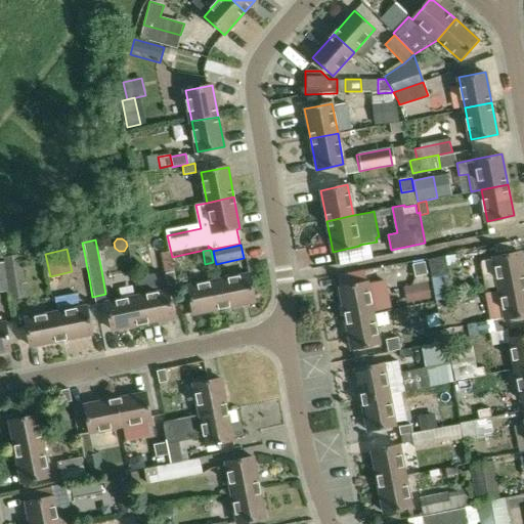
[(494,256),(499,286),(523,281),(523,266),(521,251),(494,256)]
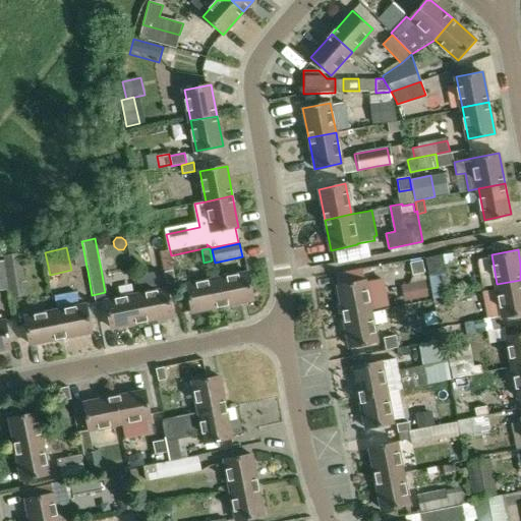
[(83,250),(72,252),(75,269),(87,267),(83,250)]
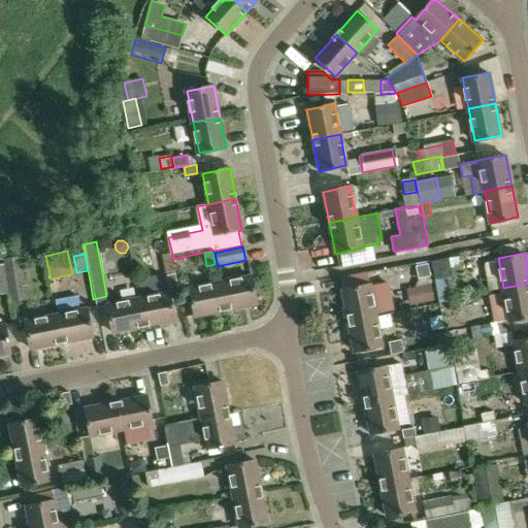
[(1,265),(7,294),(8,302),(28,299),(21,255),(1,259),(1,265)]
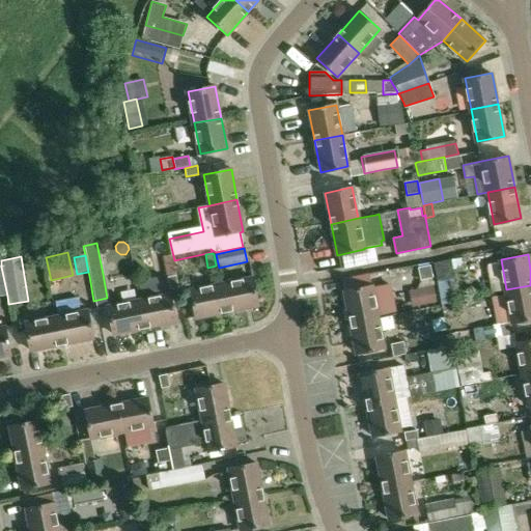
[(460,257),(451,258),(453,269),(463,268),(460,257)]
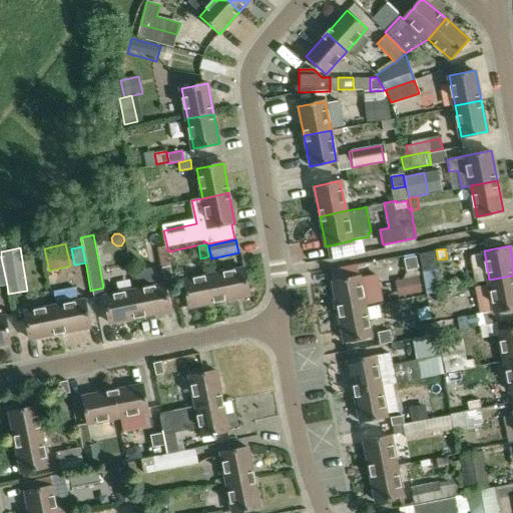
[(435,250),(419,253),(419,255),(422,271),(438,268),(435,252),(435,250)]
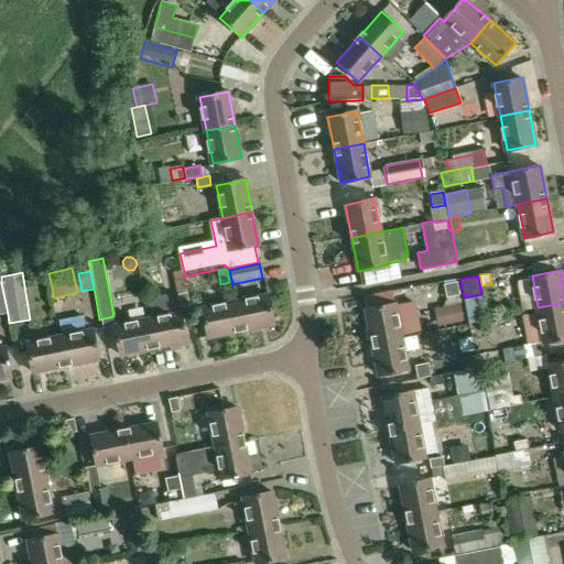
[(457,282),(444,284),(446,297),(459,295),(457,282)]
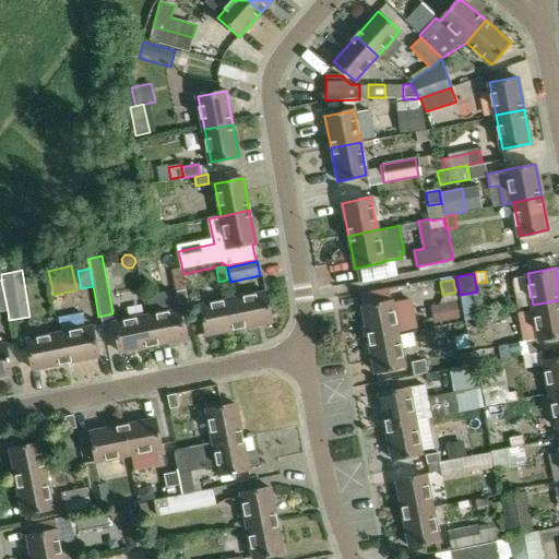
[(176,292),(179,305),(188,302),(185,289),(176,292)]
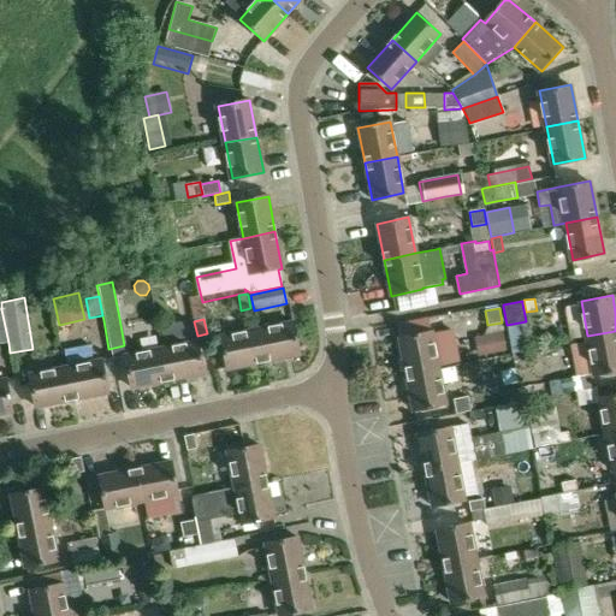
[(292,323),(258,330),(264,362),(298,355),(292,323)]
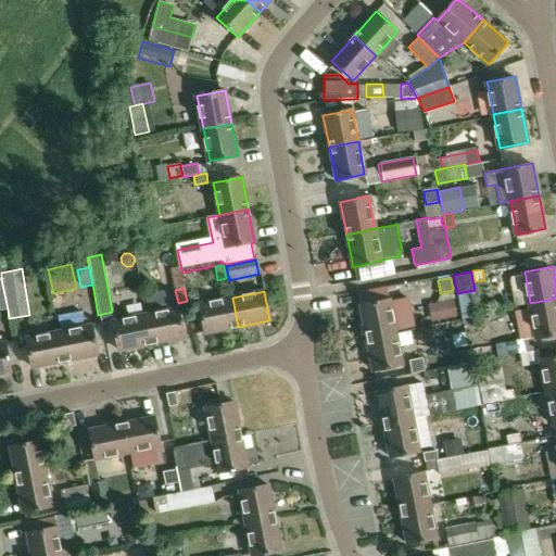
[(366,338),(395,332),(414,329),(407,295),(361,305),(366,338)]
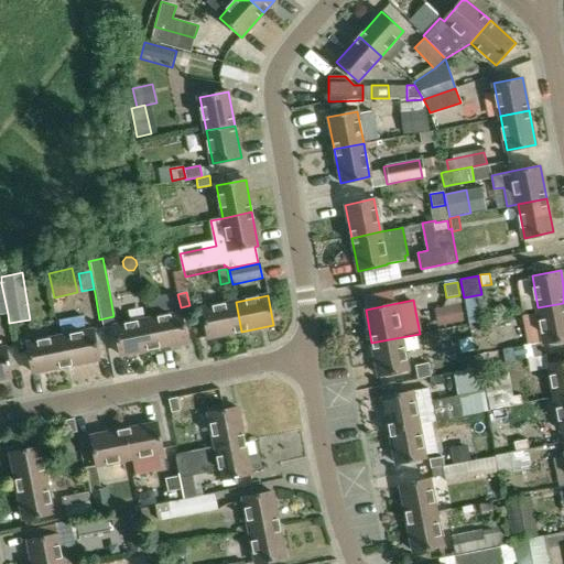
[(241,332),(236,302),(202,308),(207,338),(241,332)]
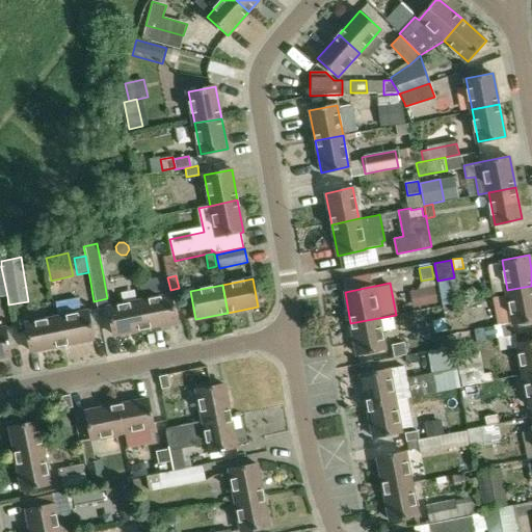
[(434,286),(417,289),(420,306),(437,302),(434,286)]
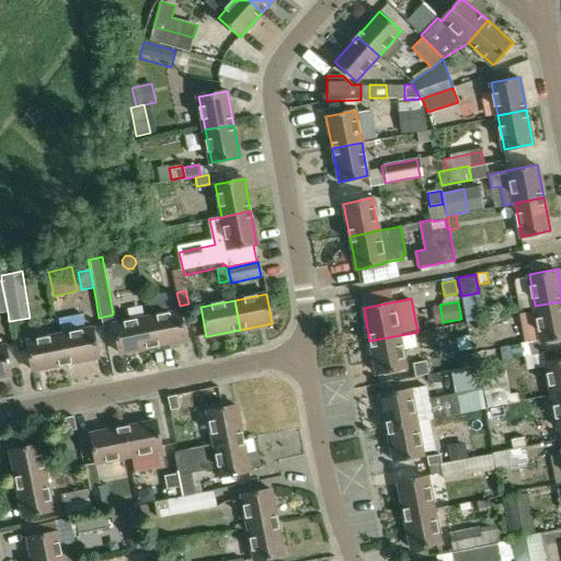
[(560,336),(560,301),(535,306),(541,341),(560,336)]
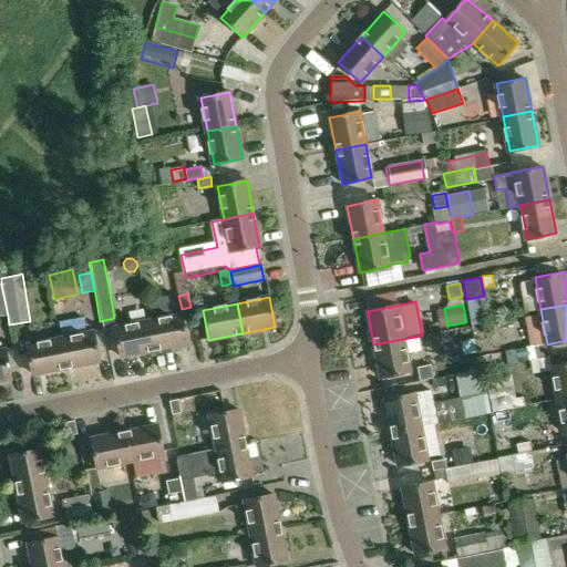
[(482,307),(468,309),(471,322),(472,326),(485,323),(484,319),(482,307)]
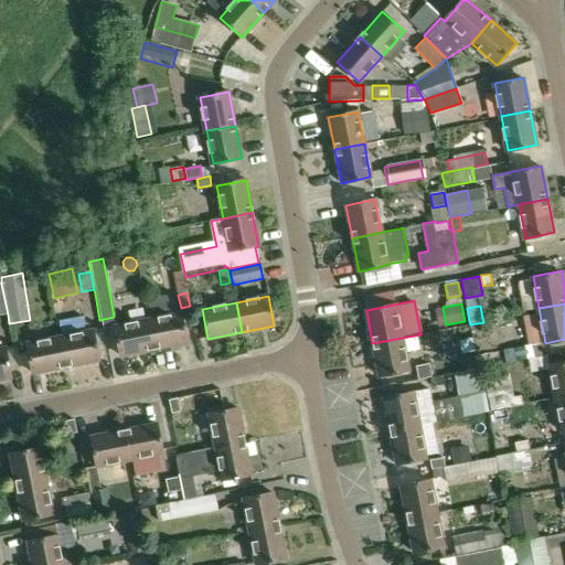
[(181,313),(148,320),(153,349),(187,342),(181,313)]
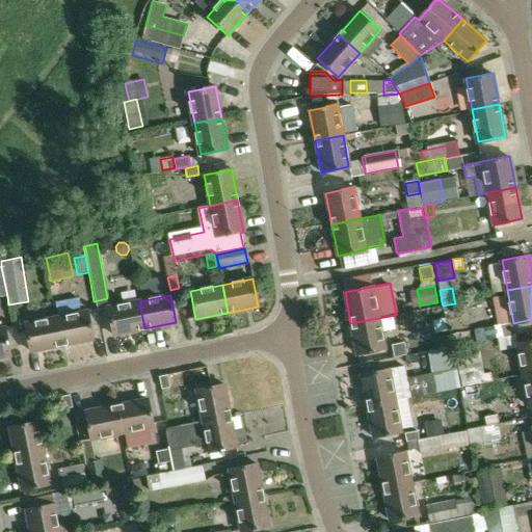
[(112,336),(144,328),(139,301),(107,309),(112,336)]
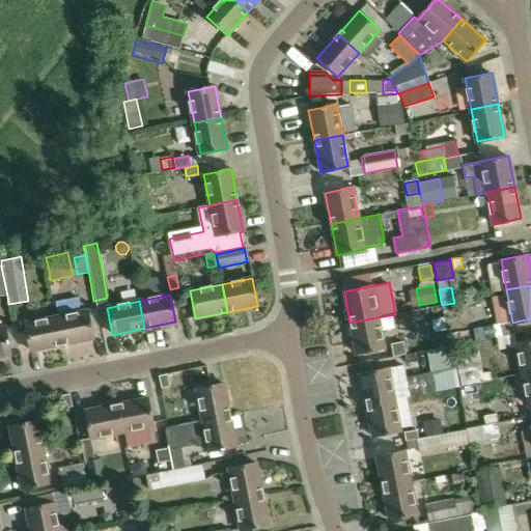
[(87,311),(56,317),(61,344),(92,339),(87,311)]
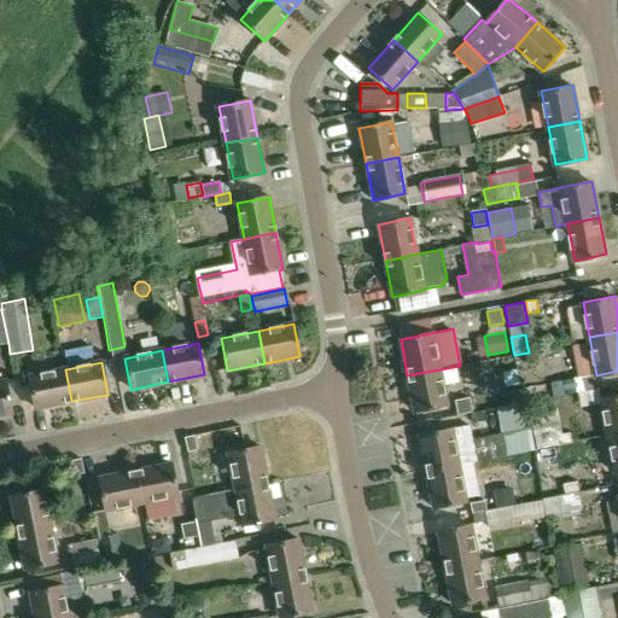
[(506,386),(519,383),(517,368),(502,372),(506,386)]
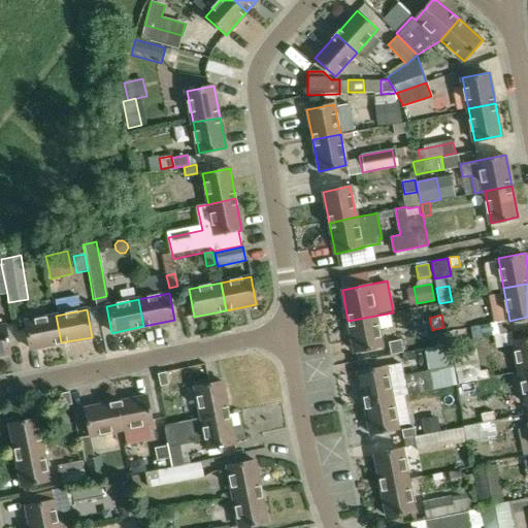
[(30,349),(61,342),(56,316),(25,322),(30,349)]
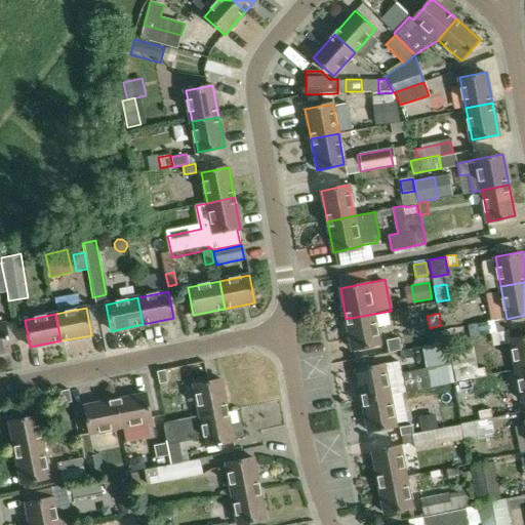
[(379,344),(373,314),(346,319),(353,350),(379,344)]
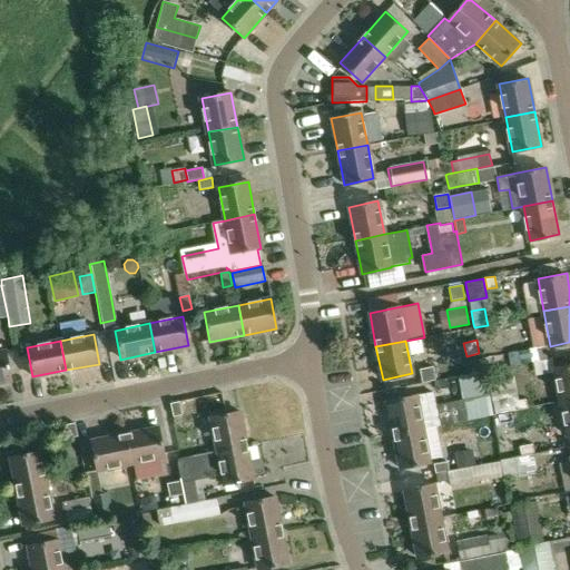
[(519,365),(532,363),(543,361),(540,347),(517,352),(519,365)]
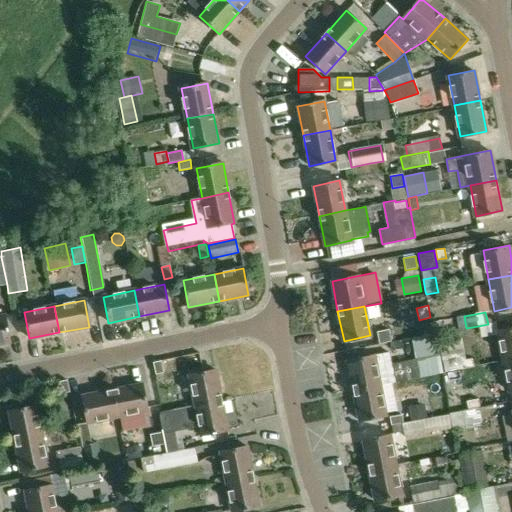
[(5,316),(0,317),(0,344),(10,342),(5,316)]
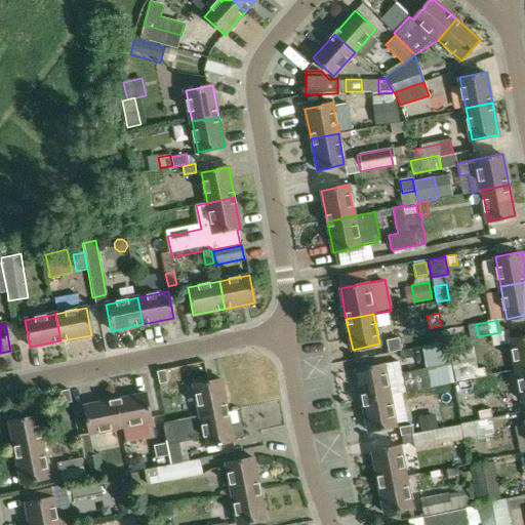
[(524,335),(512,338),(518,370),(524,367),(524,335)]
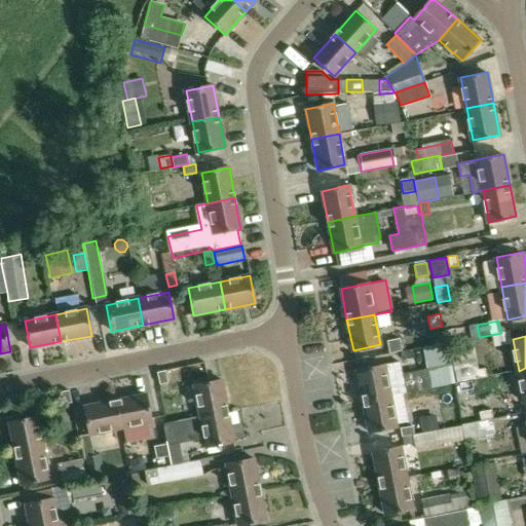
[(386,340),(389,353),(402,350),(400,338),(386,340)]
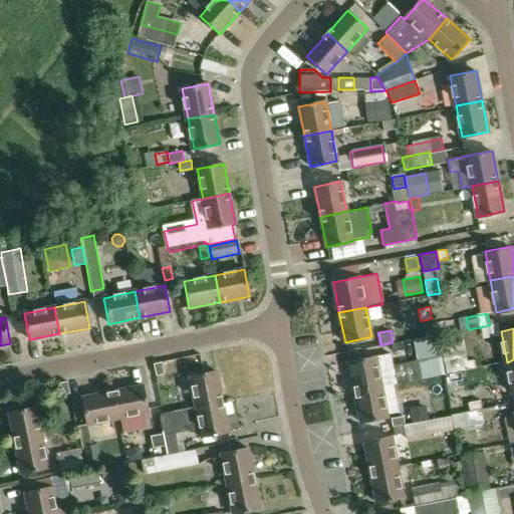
[(421,378),(446,373),(441,344),(438,334),(413,339),(421,378)]
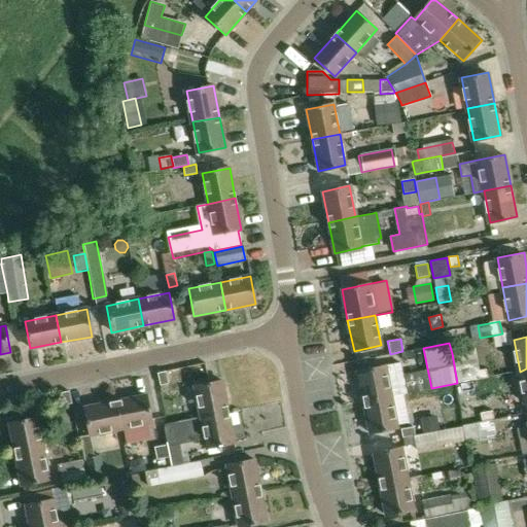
[(452,353),(457,383),(488,377),(486,370),(479,371),(475,349),(452,353)]
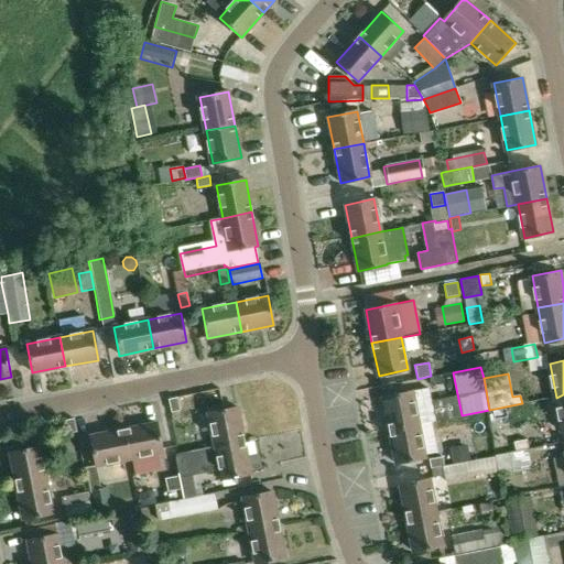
[(383,399),(390,431),(419,424),(412,392),(383,399)]
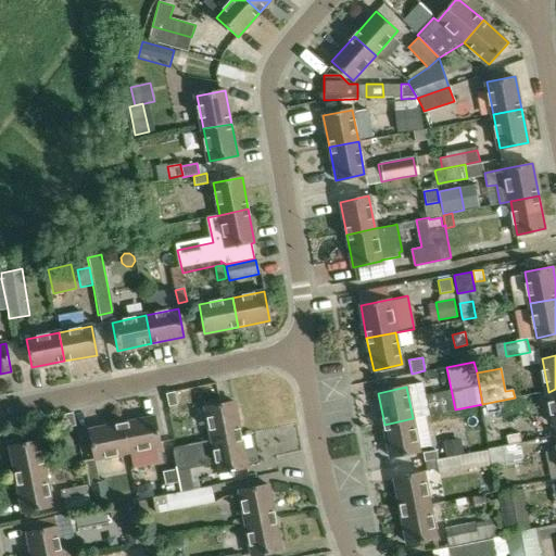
[(177,405),(175,392),(166,394),(168,407),(177,405)]
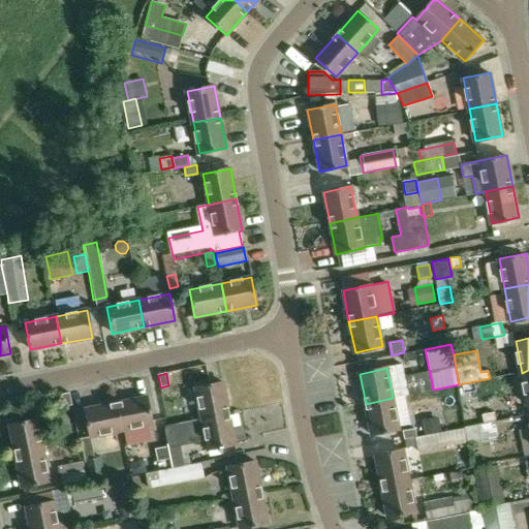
[(194,387),(200,417),(228,413),(222,382),(194,387)]
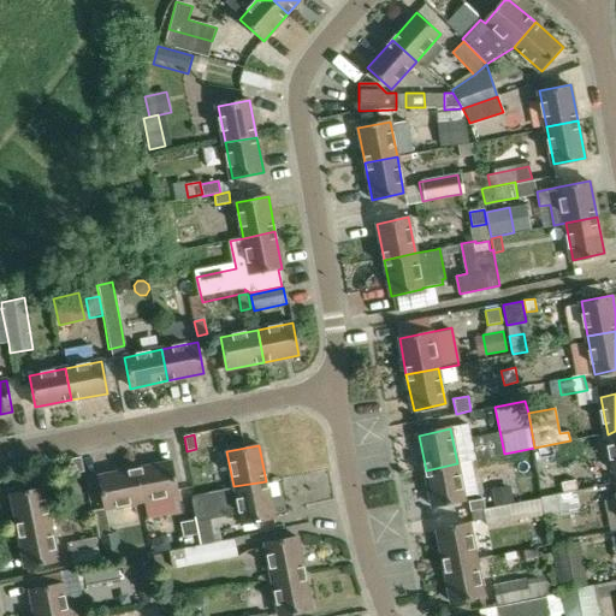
[(81,458),(70,461),(73,475),(83,473),(81,458)]
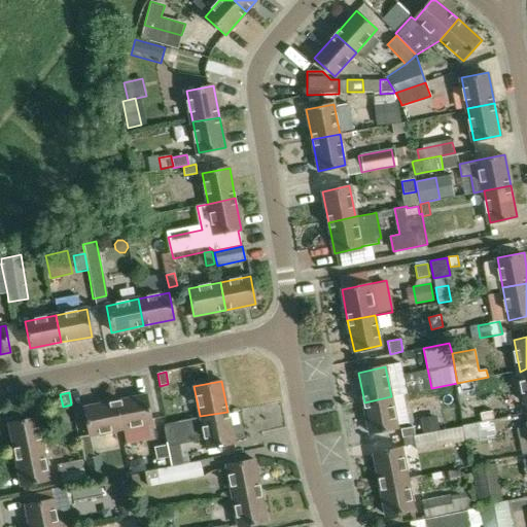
[(146,396),(114,402),(120,429),(151,423),(146,396)]
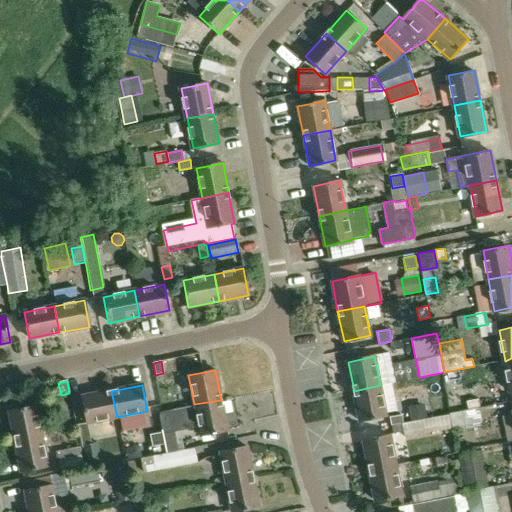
[(380,385),(354,391),(360,421),(386,416),(380,385)]
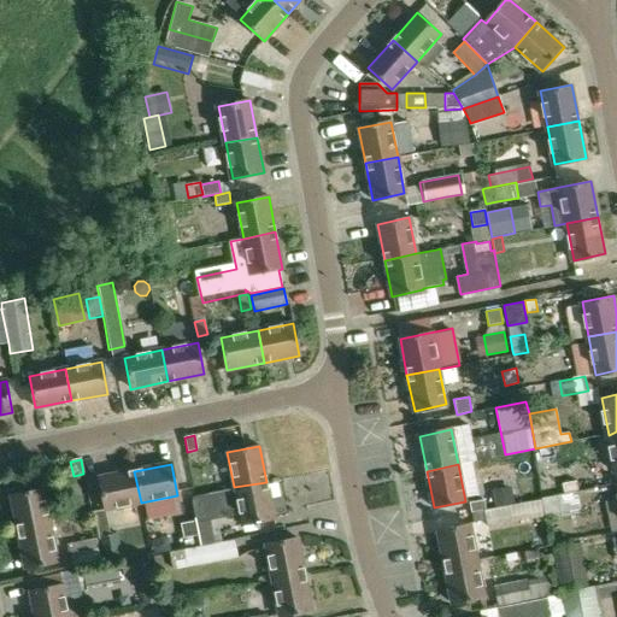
[(105,510),(141,503),(134,471),(99,479),(105,510)]
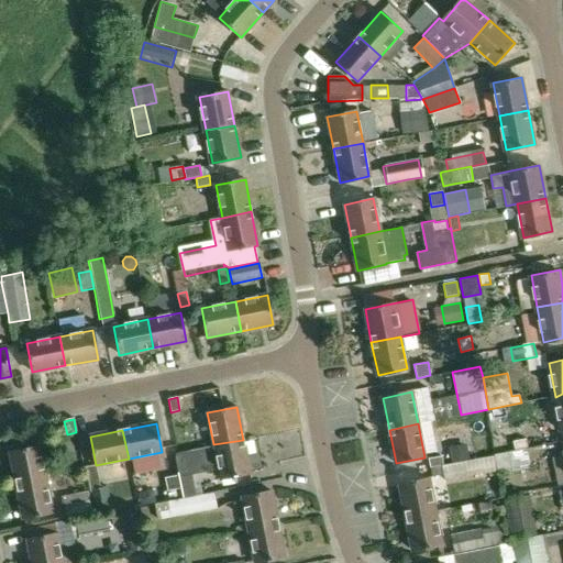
[(515,451),(526,448),(528,448),(526,439),(512,441),(515,451)]
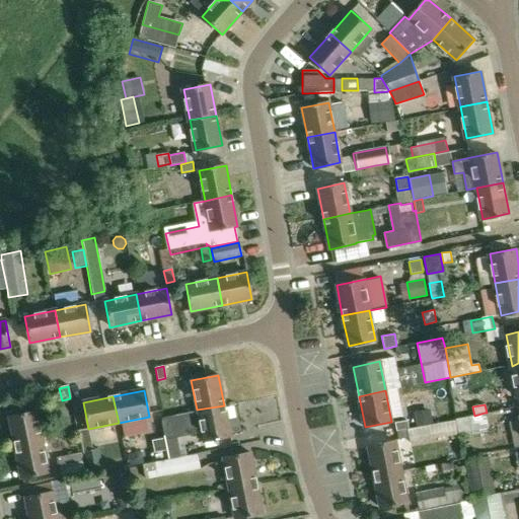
[(224,405),(197,410),(160,416),(164,438),(164,439),(166,449),(166,450),(168,458),(180,456),(176,437),(201,432),(203,441),(230,436),(224,405)]
